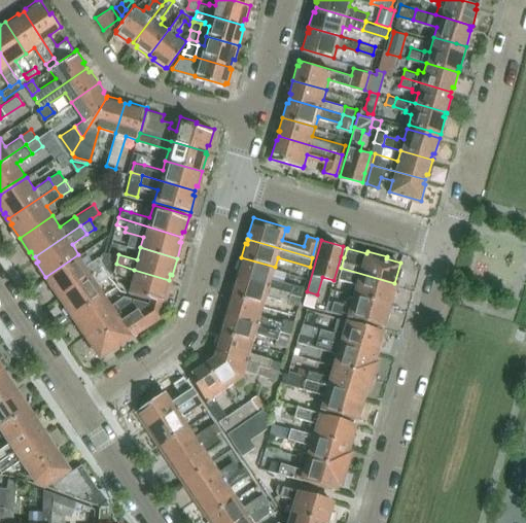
[(104,264),(107,260),(106,260),(108,252),(105,251),(98,255),(104,264)]
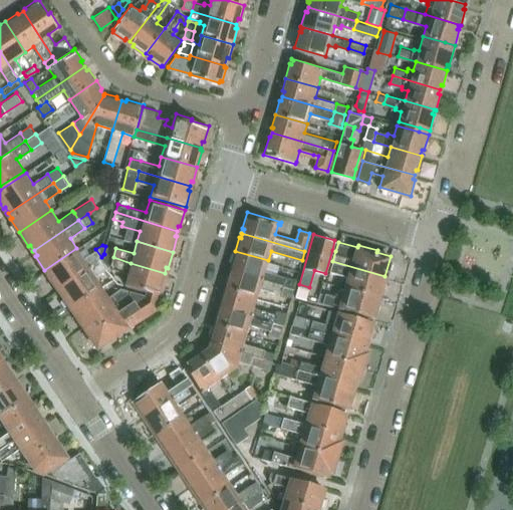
[(113,257),(115,248),(105,246),(103,254),(104,254),(113,257)]
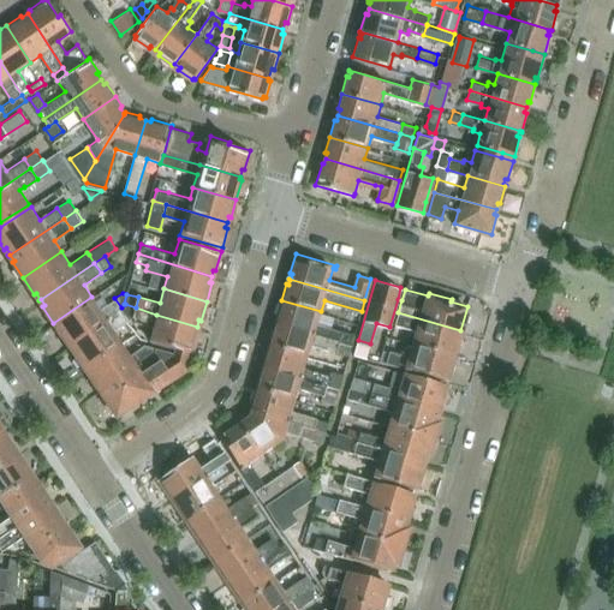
[(100,309),(91,297),(53,323),(65,340),(66,338),(70,344),(69,345),(69,346),(71,345),(121,309),(121,308),(114,298),(100,309)]
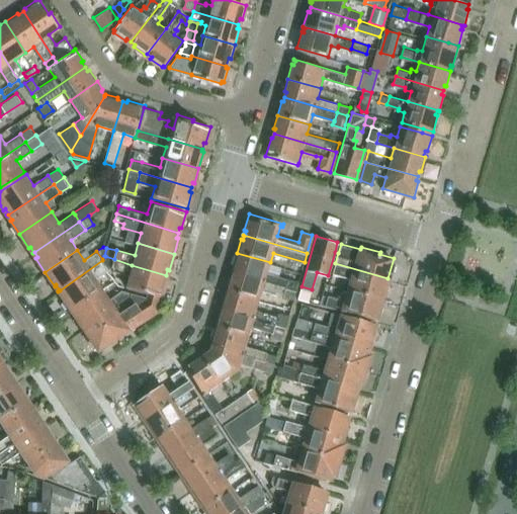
[(237,253),(234,266),(235,267),(234,271),(232,270),(232,271),(286,287),(296,290),(298,281),(267,272),(270,262),(237,253)]
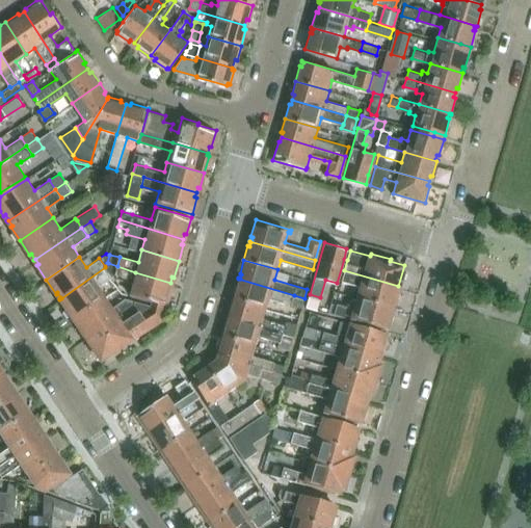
[(164,304),(166,305),(170,288),(168,287),(170,283),(135,272),(117,266),(108,263),(105,266),(105,267),(111,276),(115,273),(115,276),(132,282),(129,294),(151,300),(164,304)]
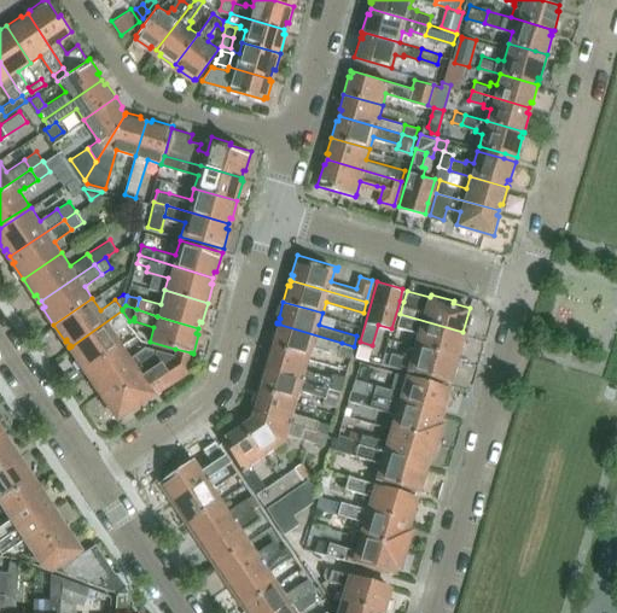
[(129,321),(122,310),(71,346),(75,351),(73,352),(85,369),(123,343),(115,331),(129,321)]
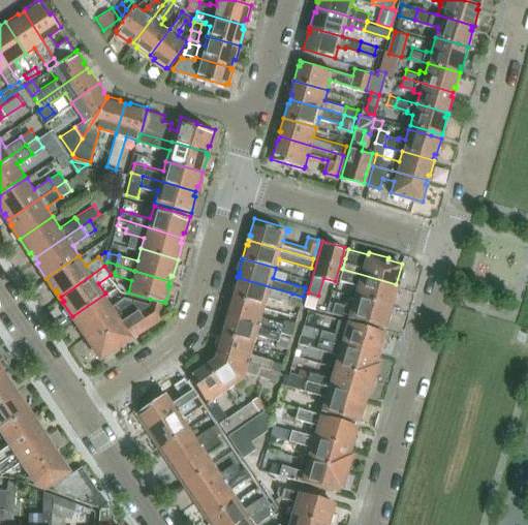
[(396,284),(342,269),(340,279),(356,283),(353,295),(392,306),(397,289),(395,289),(396,284)]
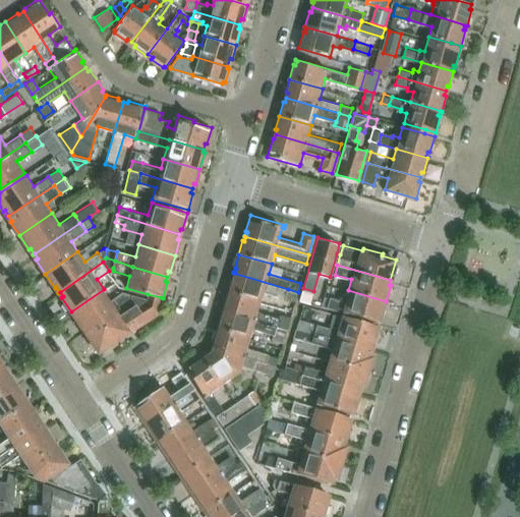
[(228,291),(262,300),(264,291),(285,297),(288,289),(233,273),(235,274),(234,278),(232,277),(228,291)]
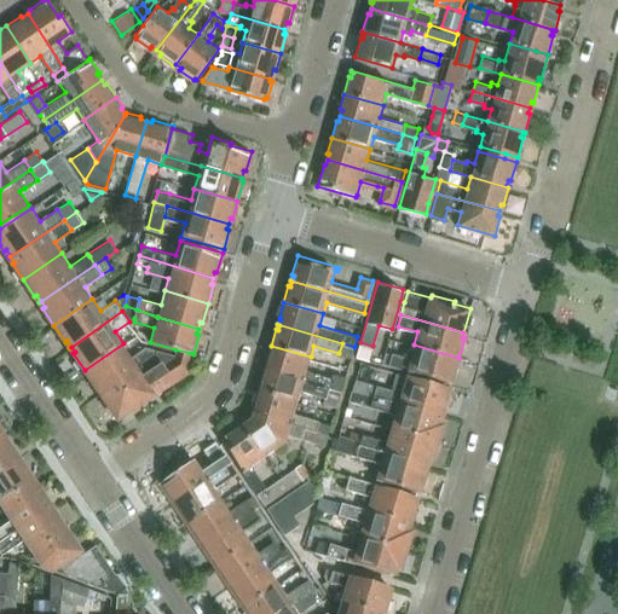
[(361,342),(357,355),(369,359),(373,346),(361,342)]
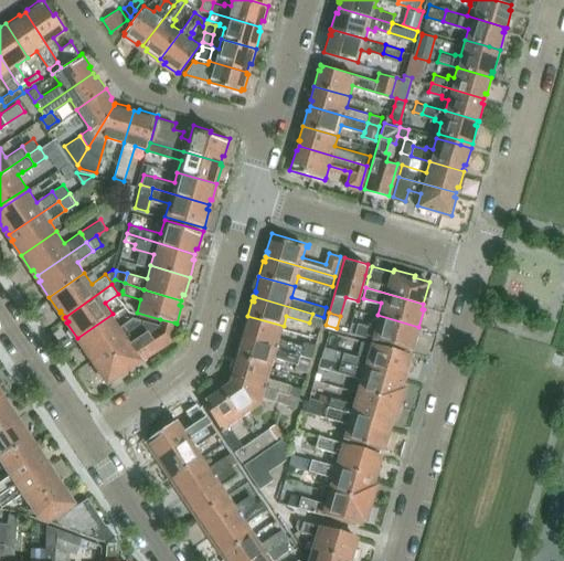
[(113,314),(77,338),(87,353),(88,351),(92,357),(91,358),(91,359),(93,358),(142,324),(144,318),(132,316),(119,325),(113,314)]
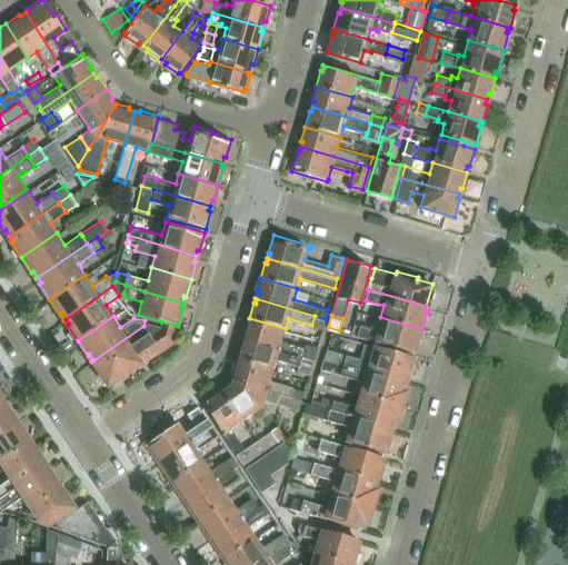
[(315,316),(311,325),(322,328),(326,319),(315,316)]
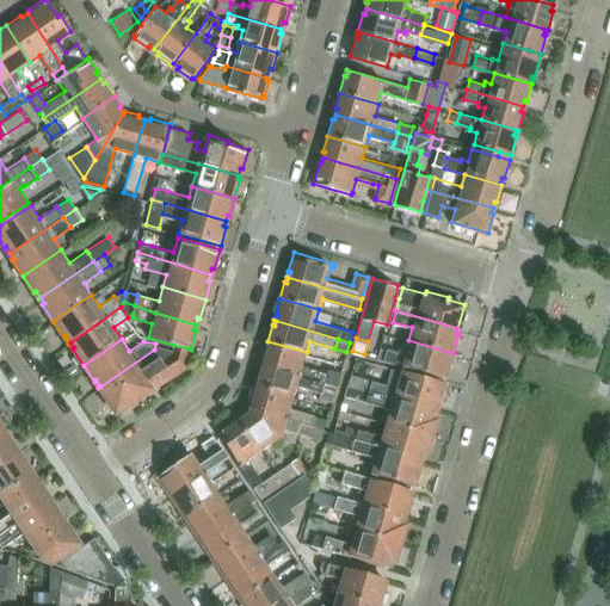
[(386,346),(382,359),(445,377),(445,376),(444,376),(445,370),(448,370),(453,353),(408,340),(405,352),(386,346)]
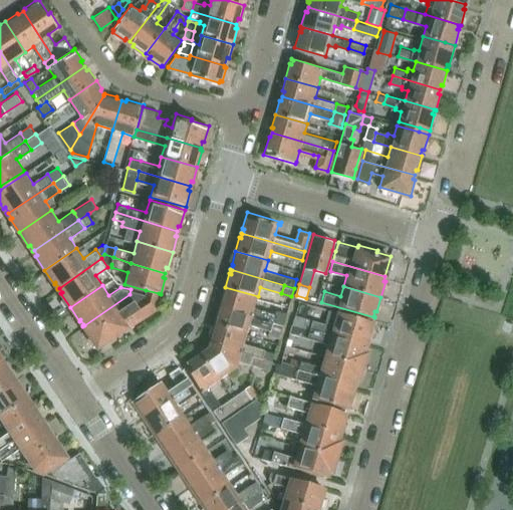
[(283,323),(286,315),(255,306),(258,296),(225,287),(221,300),(223,301),(222,305),(220,304),(220,305),(272,320),(283,323)]
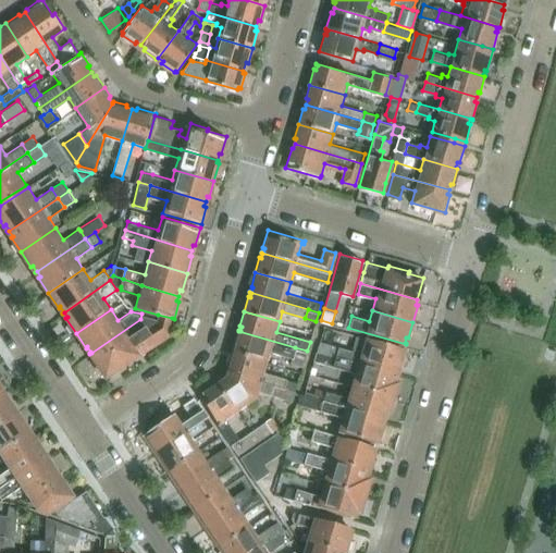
[(140,319),(91,353),(106,375),(121,364),(122,366),(136,356),(135,354),(149,345),(149,344),(155,340),(157,343),(167,335),(165,333),(168,331),(172,318),(158,315),(157,318),(141,314),(140,319)]
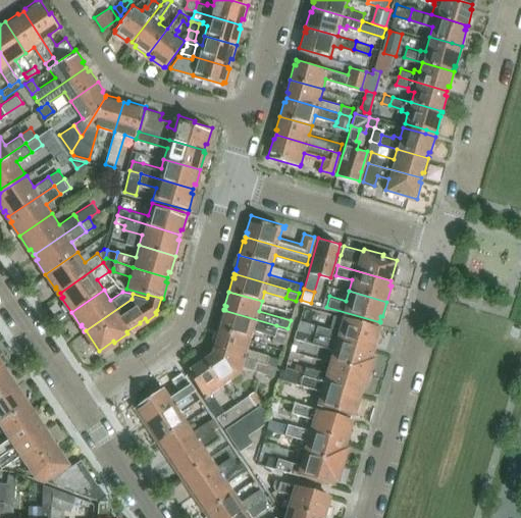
[(251,338),(253,329),(273,335),(276,325),(223,310),(222,310),(224,311),(223,315),(221,314),(217,328),(251,338)]
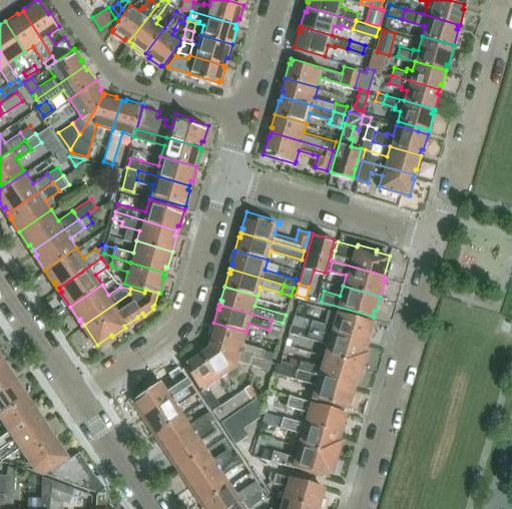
[(309,328),(364,344),(367,335),(369,336),(373,321),(362,318),(336,310),(332,324),(312,318),(309,328)]
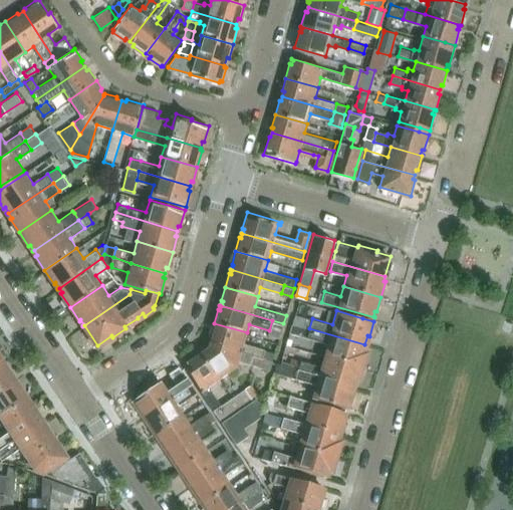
[(312,318),(295,313),(292,323),(309,328),(312,318)]
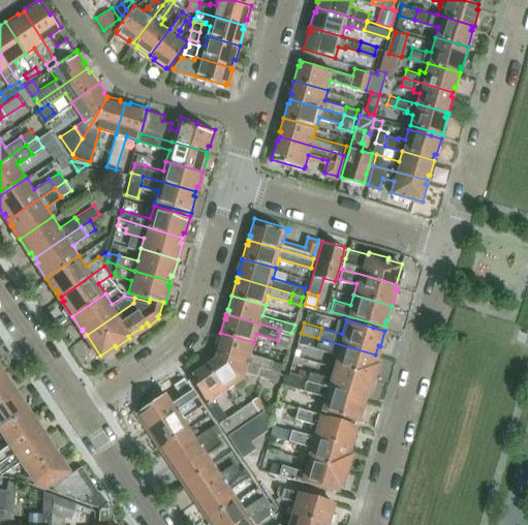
[(277,340),(276,344),(287,347),(288,343),(291,335),(291,333),(280,330),(277,340)]
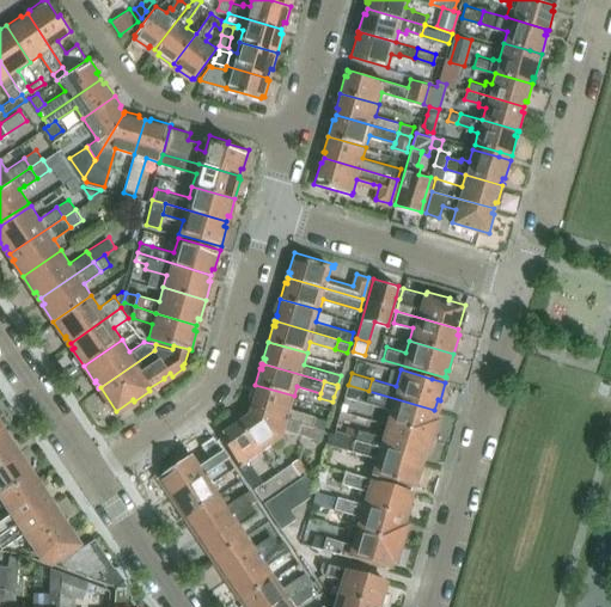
[(255,385),(250,400),(252,402),(251,406),(249,405),(249,406),(324,429),(328,418),(291,408),(294,396),(255,385)]
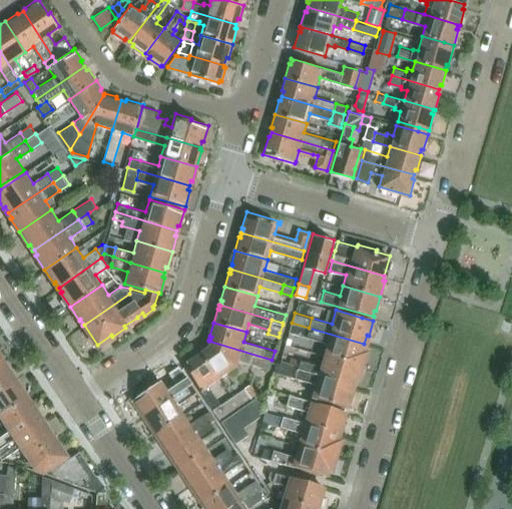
[(309,328),(292,323),(290,332),(307,337),(309,328)]
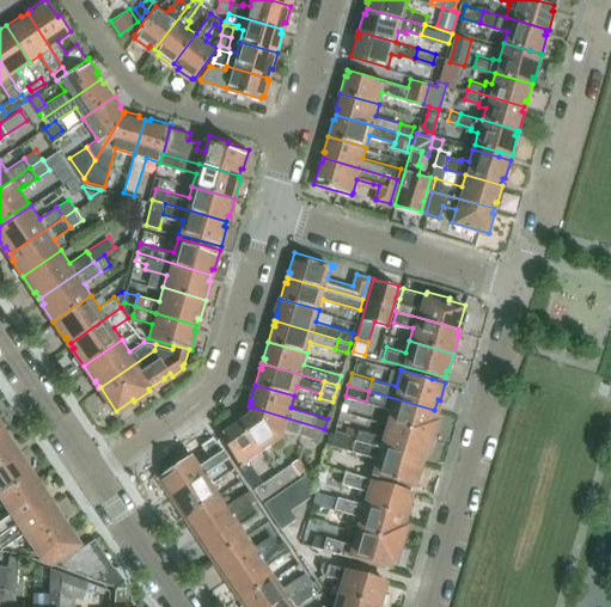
[(390,408),(385,422),(431,435),(437,416),(433,415),(434,410),(368,391),(366,402),(390,408)]
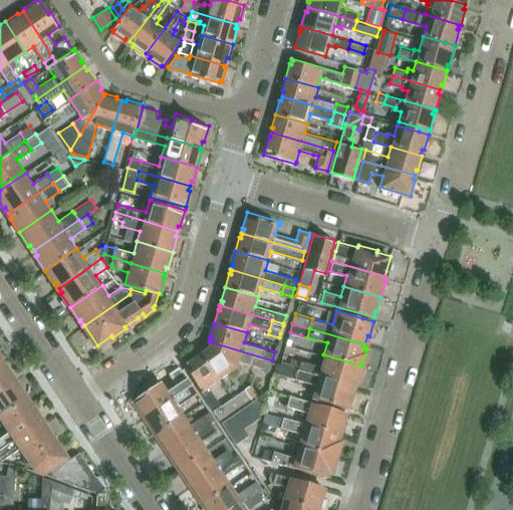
[(272,360),(209,341),(211,342),(210,346),(207,345),(199,351),(217,379),(237,366),(239,360),(270,369),(272,360)]
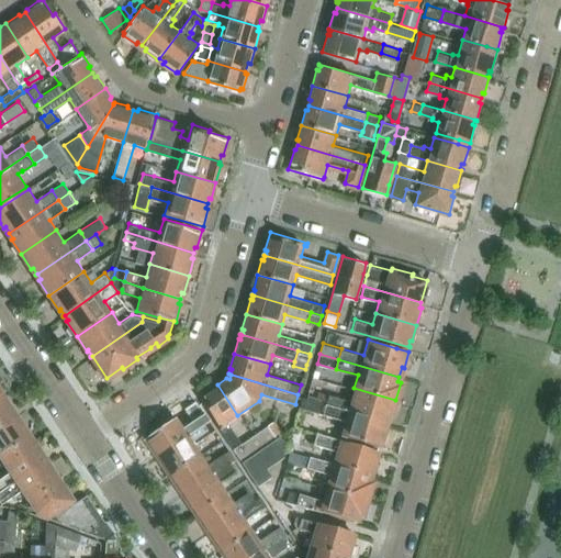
[(268,424),(240,443),(227,423),(237,415),(217,384),(204,393),(205,395),(202,398),(201,395),(200,397),(243,461),(278,438),(268,424)]
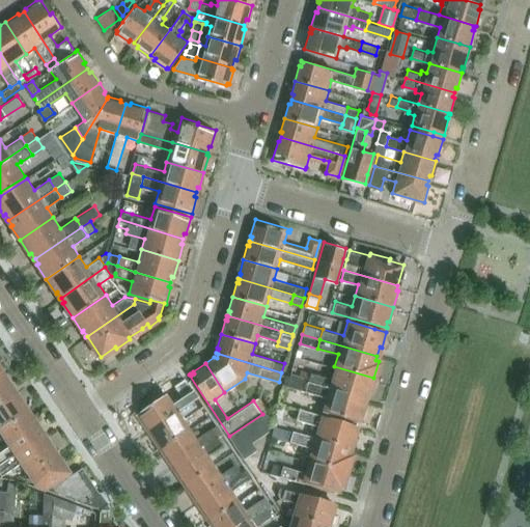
[(369,393),(373,378),(334,366),(331,378),(310,371),(308,381),(365,398),(366,392),(369,393)]
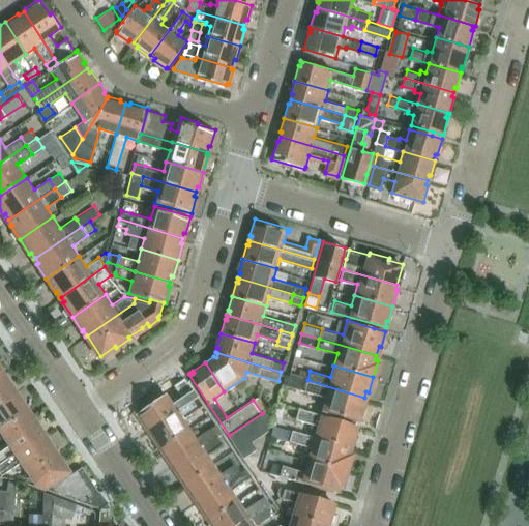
[(13,385),(3,372),(0,373),(0,402),(16,391),(11,386),(13,385)]
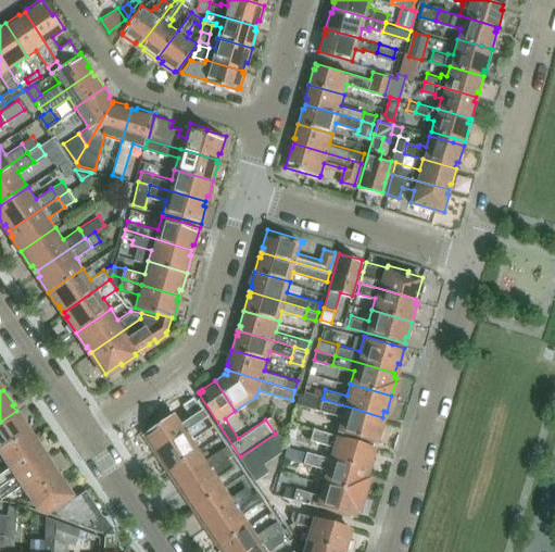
[(323,399),(303,393),(300,392),(297,402),(319,410),(323,399)]
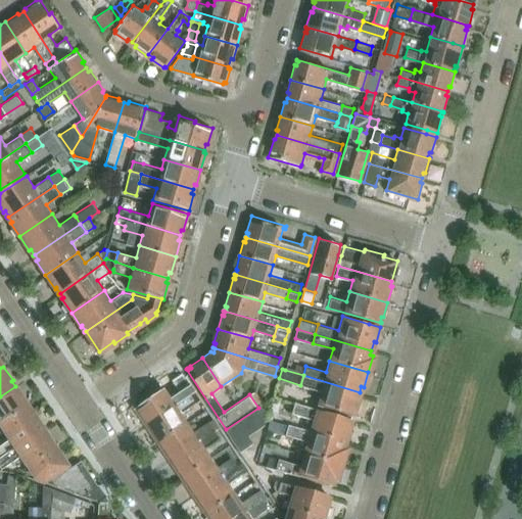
[(182,371),(172,378),(179,389),(189,382),(182,371)]
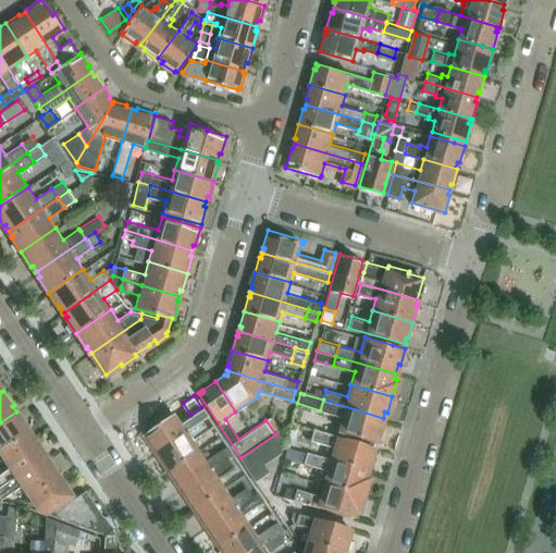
[(342,416),(337,431),(378,443),(382,426),(380,426),(383,418),(323,400),(320,410),(342,416)]
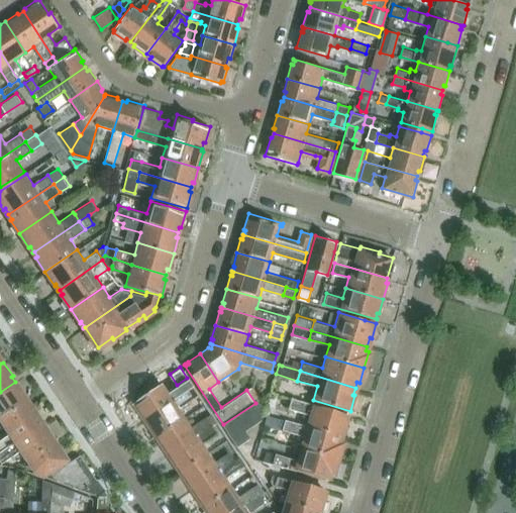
[(192,385),(187,378),(177,385),(167,391),(162,383),(152,389),(150,387),(131,400),(141,414),(142,413),(145,416),(143,417),(143,418),(192,385)]
